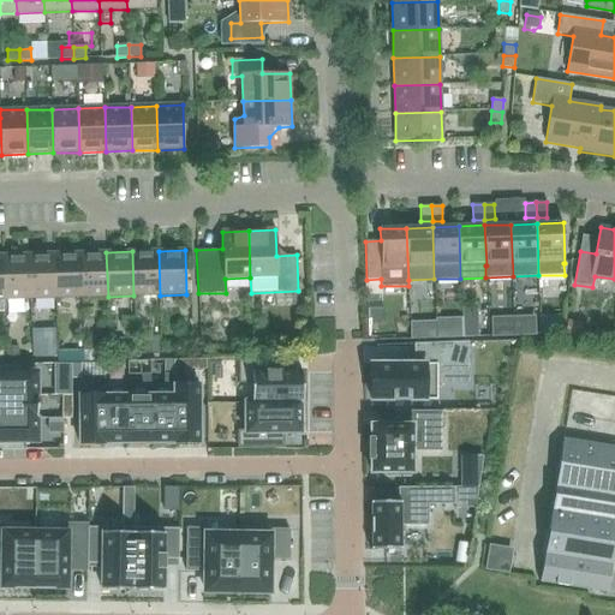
[(160,296),(159,251),(132,251),(133,296),(160,296)]
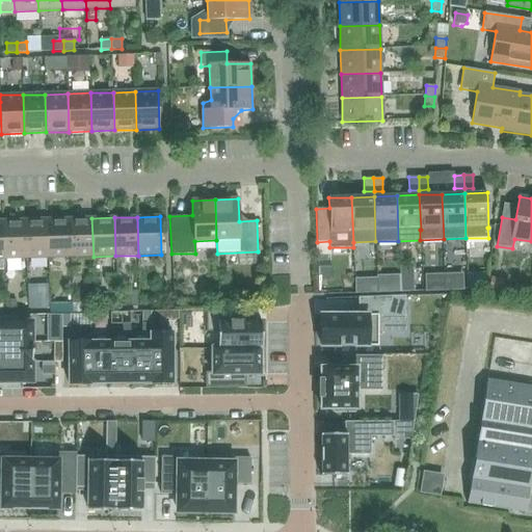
[(94,257),(91,218),(70,219),(71,258),(94,257)]
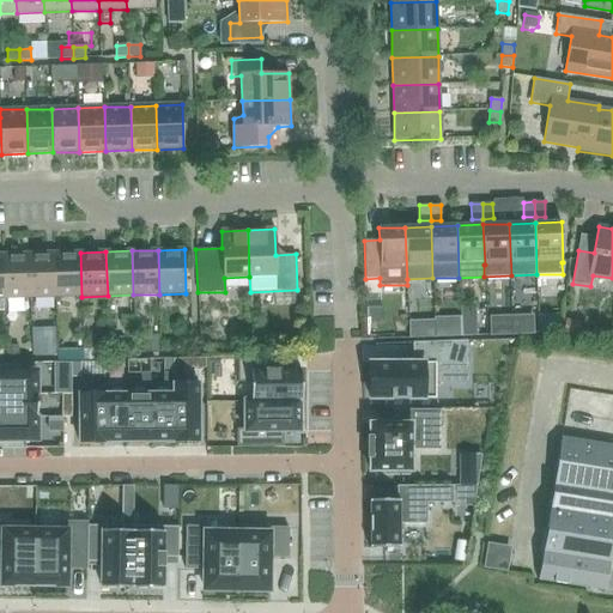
[(55,297),(54,253),(28,254),(29,298),(55,297)]
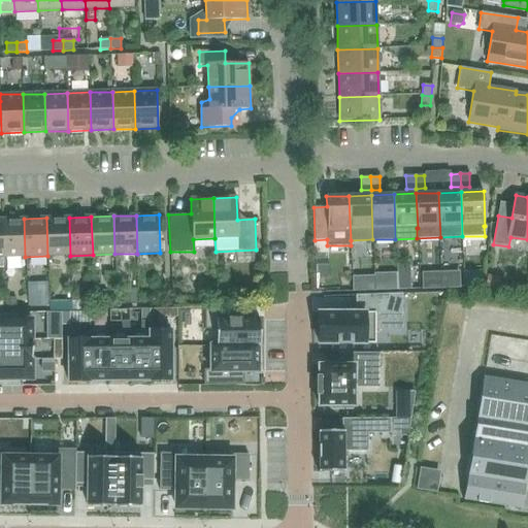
[(70,256),(69,218),(46,218),(47,256),(70,256)]
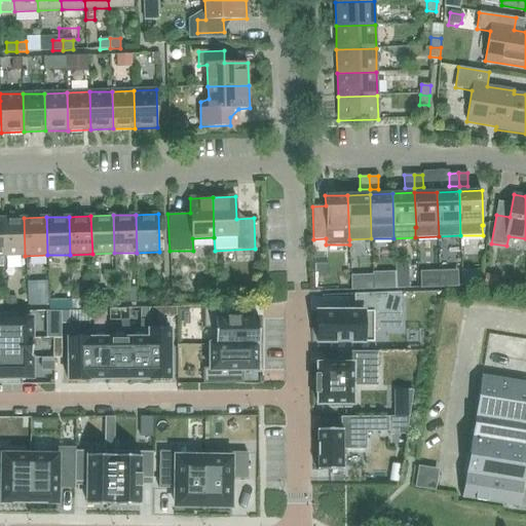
[(25,256),(24,218),(1,219),(3,257),(25,256)]
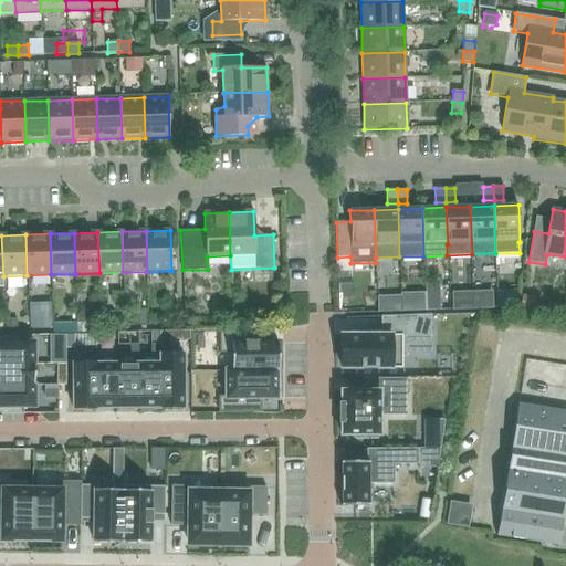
[(427,275),(427,263),(407,263),(407,274),(427,275)]
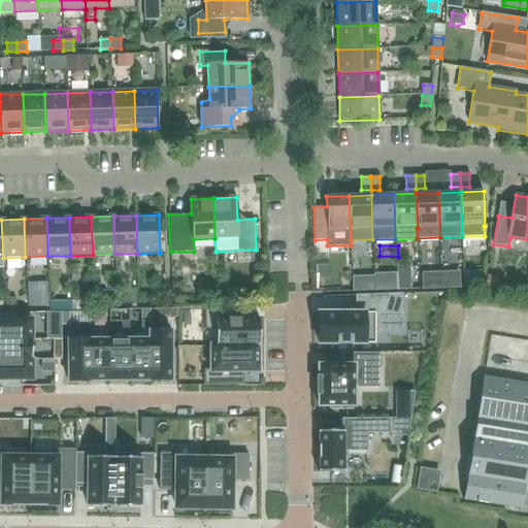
[(327,271),(327,258),(315,258),(315,271),(327,271)]
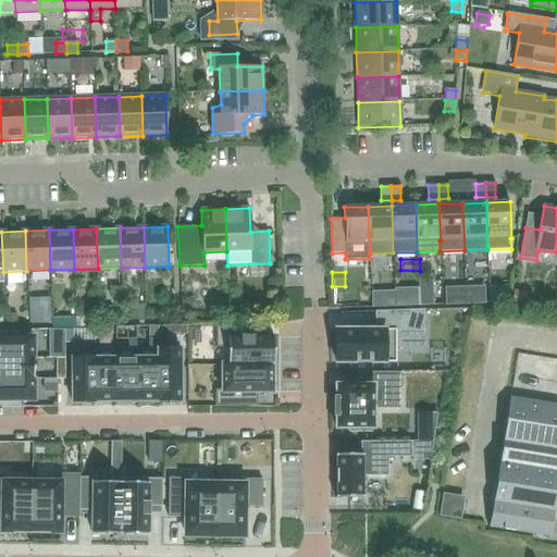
[(450,293),(491,295),(492,274),(452,272),(450,293)]
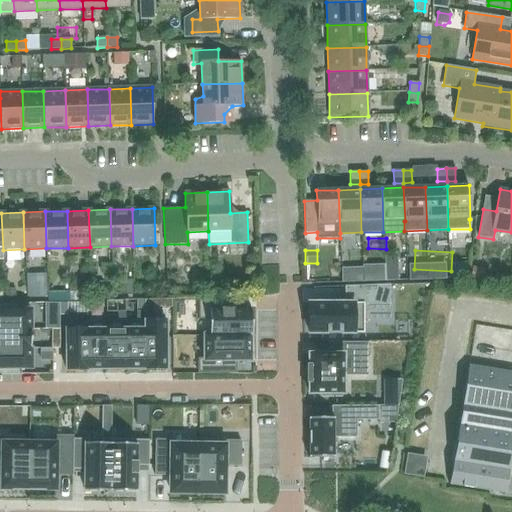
[(384,271),(384,266),(374,266),(375,282),(385,281),(384,271)]
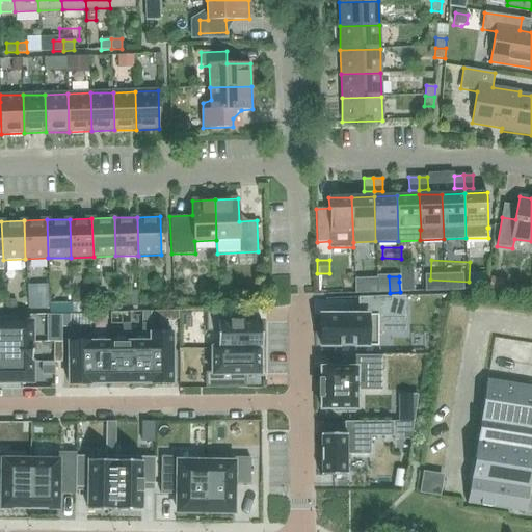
[(503,281),(491,278),(489,289),(502,291),(503,281)]
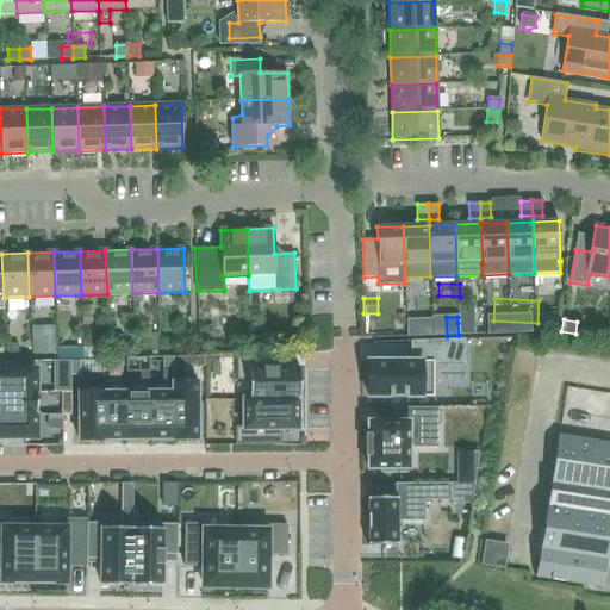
[(433,336),(433,321),(421,321),(421,337),(433,336)]
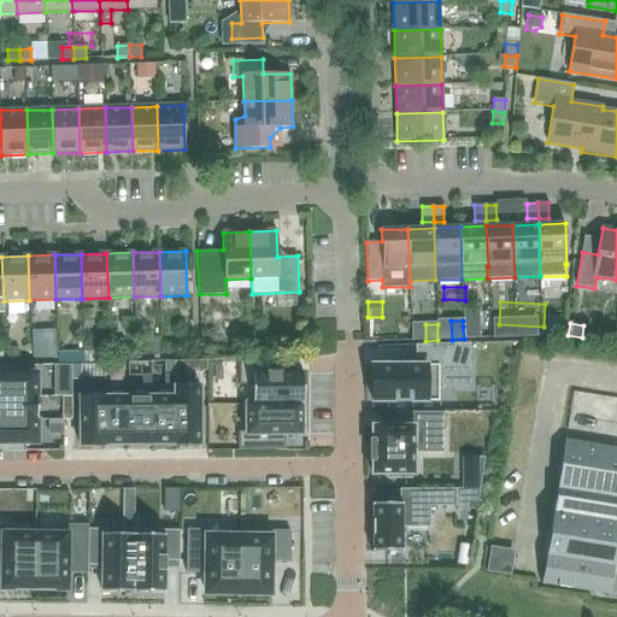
[(463,327),(464,339),(480,339),(479,325),(463,327)]
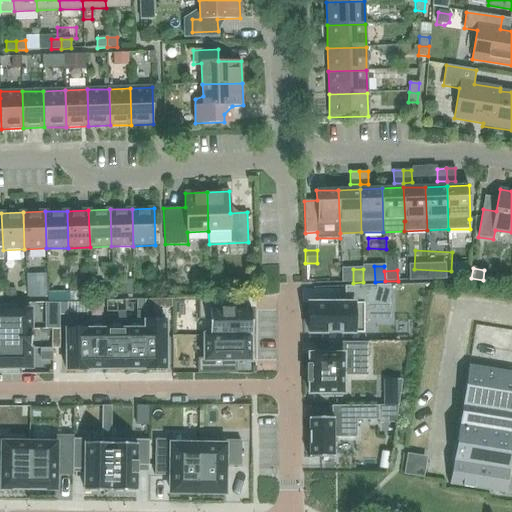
[(45,283),(45,280),(25,280),(25,295),(48,295),(47,283),(45,283)]
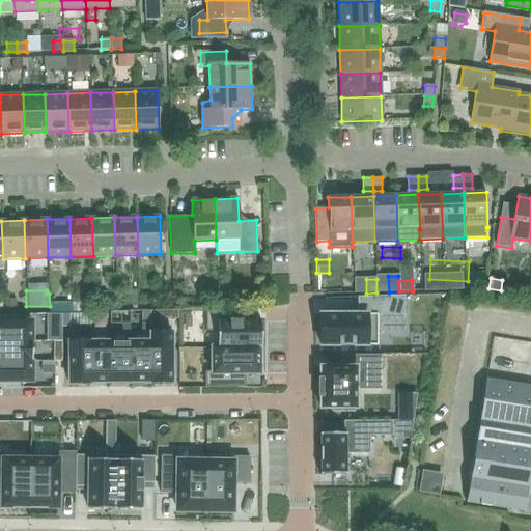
[(123,290),(123,304),(137,304),(137,290),(123,290)]
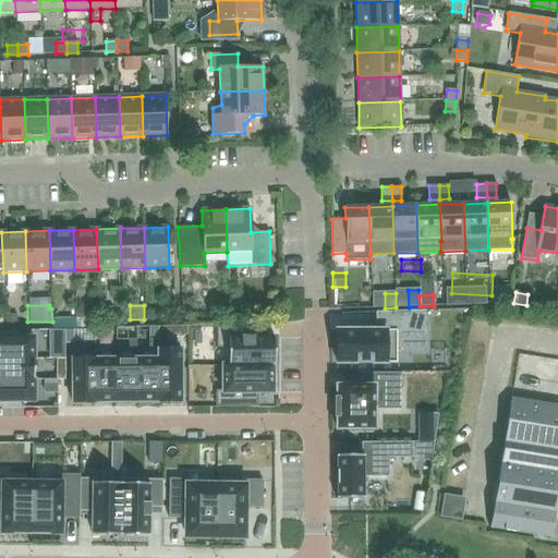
[(99,319),(112,319),(112,306),(99,306),(99,319)]
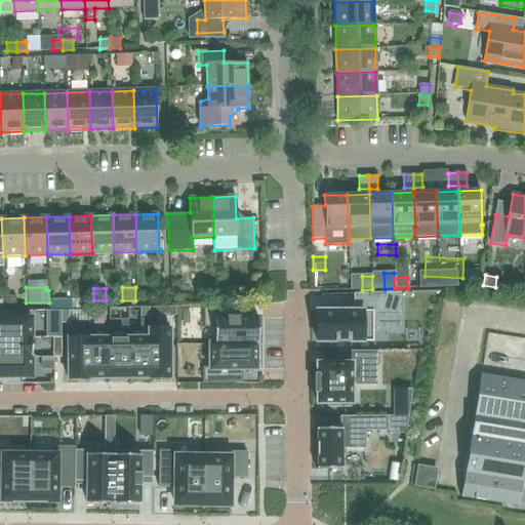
[(353,311),(316,311),(316,341),(334,341),(348,341),(372,341),(372,327),(399,327),(399,313),(399,291),(353,293),(353,311)]
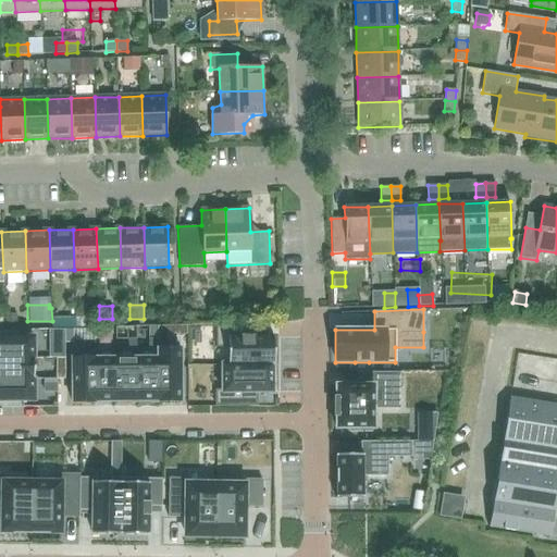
[(5,323),(17,323),(17,314),(5,314),(5,323)]
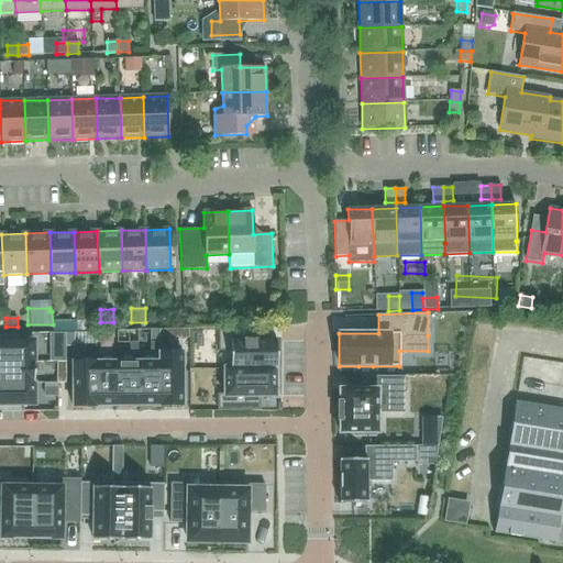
[(63,329),(63,332),(76,332),(76,328),(76,320),(62,321),(63,329)]
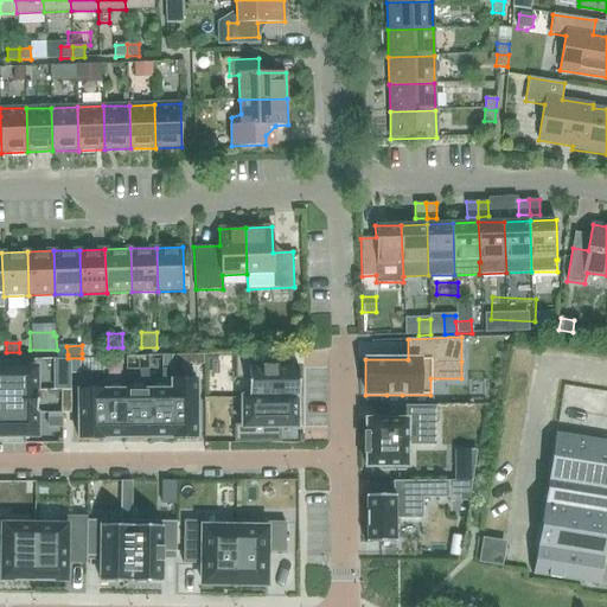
[(278,353),(234,353),(234,356),(235,378),(247,378),(247,396),(298,396),(298,366),(296,366),(276,366),(276,368),(272,368),(272,355),(278,355),(278,353)]
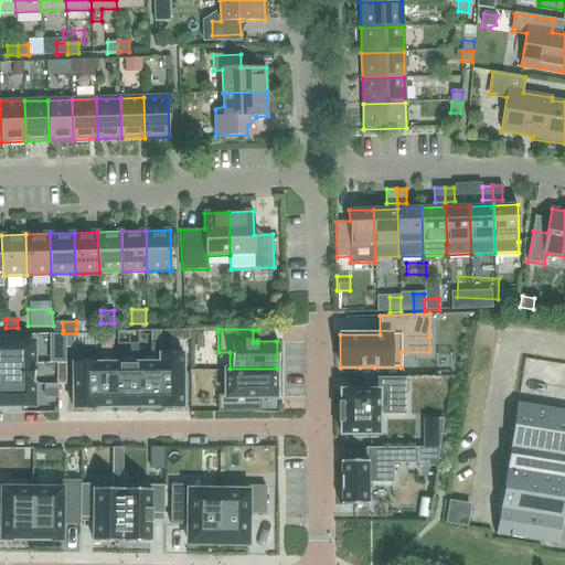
[(159,340),(172,340),(172,331),(159,331),(159,340)]
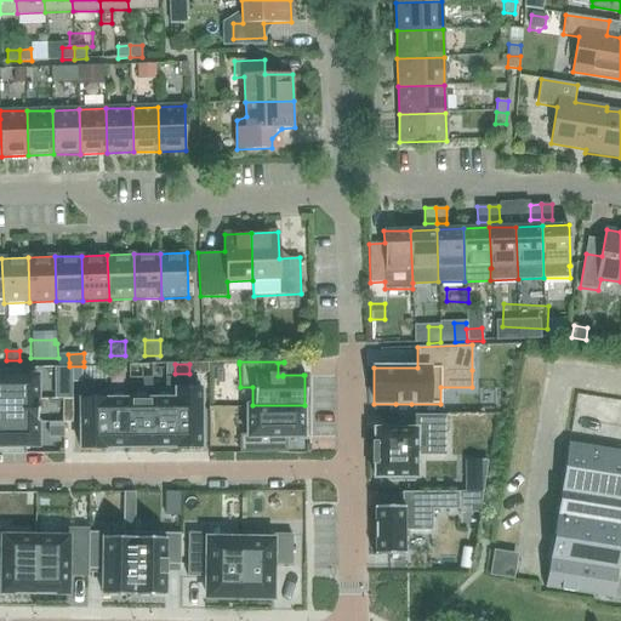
[(36,375),(0,375),(0,398),(36,399),(36,375)]
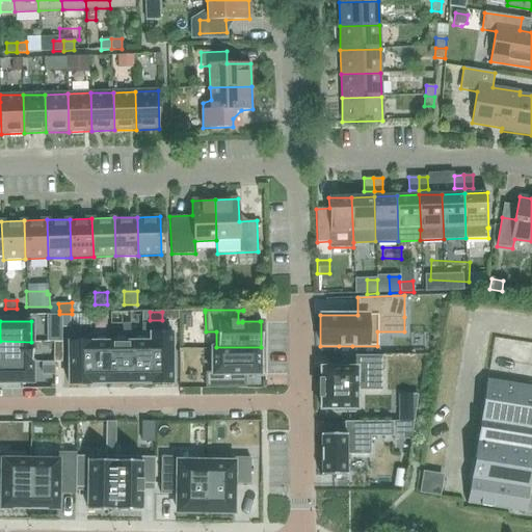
[(149,322),(140,322),(140,333),(128,334),(129,383),(149,383),(149,333),(149,322)]
